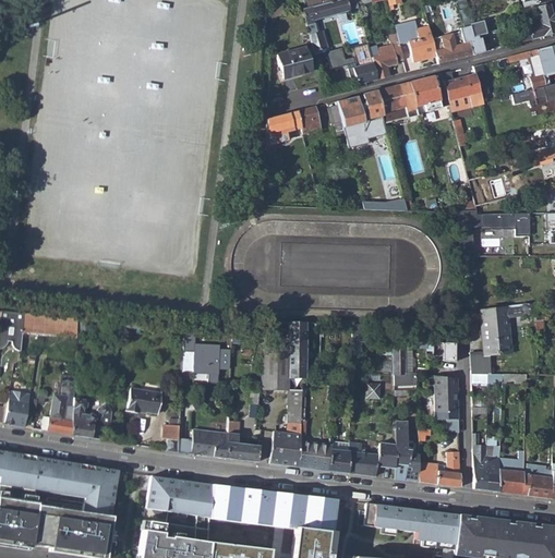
[(333,0),(305,8),(315,45),(328,41),(327,38),(326,38),(322,25),(321,25),(318,26),(316,21),(320,20),(318,17),(351,9),(352,12),(356,13),(364,11),(362,2),(361,1),(360,0),(333,0)]
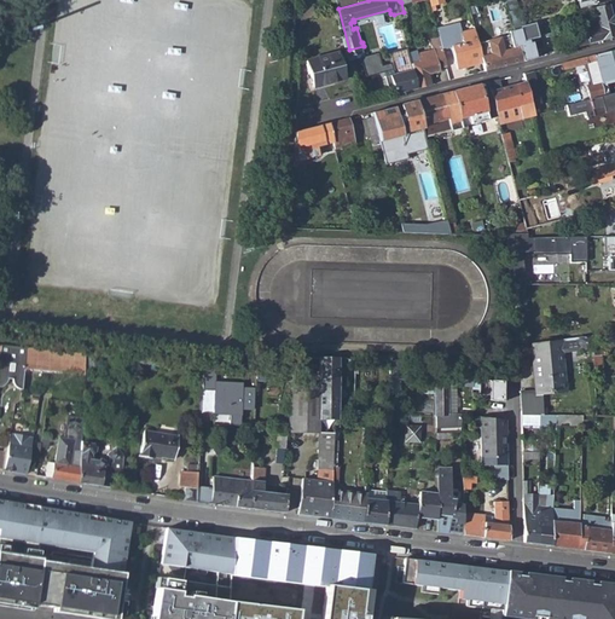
[(614,17),(611,5),(596,9),(601,28),(604,41),(614,39),(614,17)]
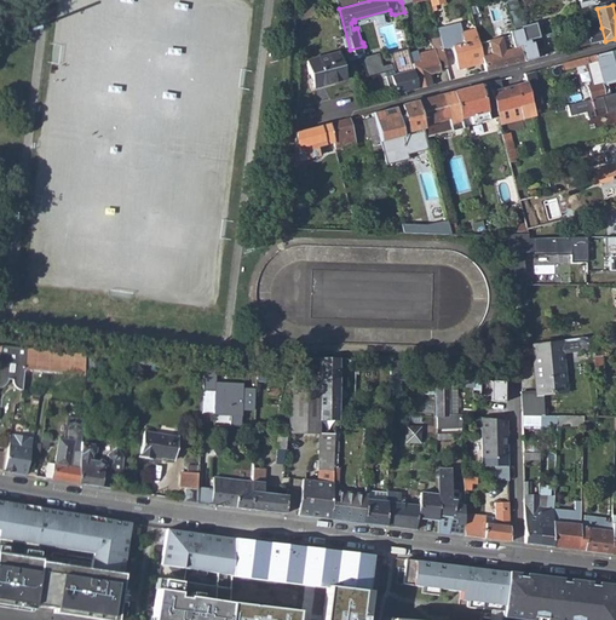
[(553,21),(524,28),(528,40),(533,39),(556,33),(553,21)]
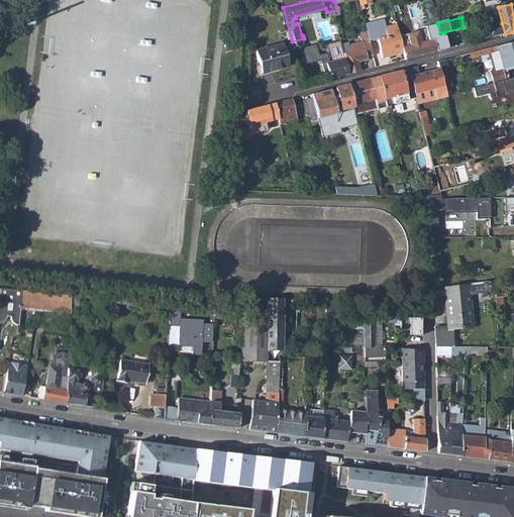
[(381,38),(380,38),(381,41),(385,58),(407,53),(403,36),(400,23),(389,26),(391,35),(381,38)]
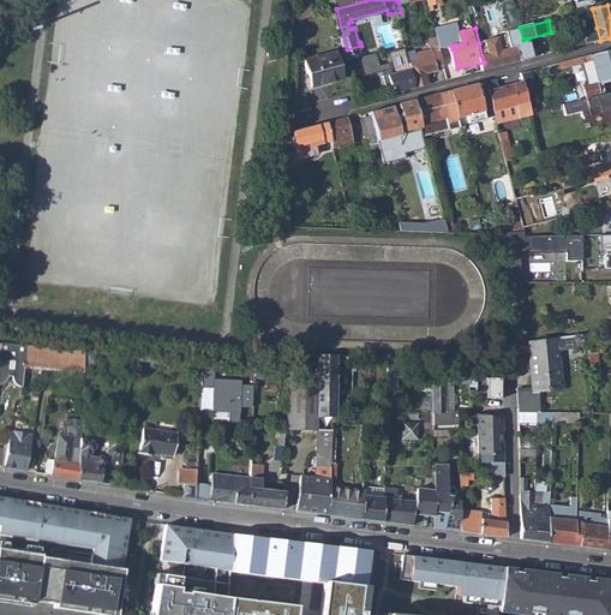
[(509,35),(479,43),(484,63),(485,70),(521,61),(517,46),(525,45),(523,40),(520,28),(508,30),(509,35)]
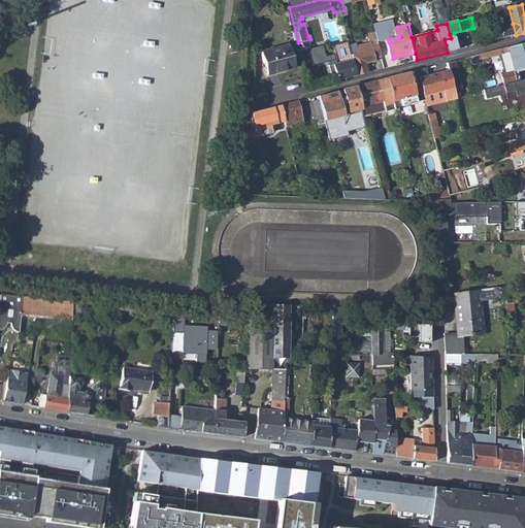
[(513,24),(501,27),(502,30),(504,38),(516,35),(513,24)]
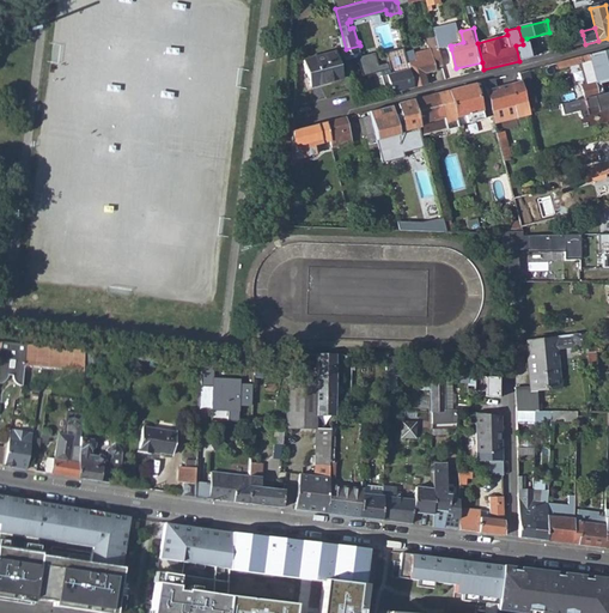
[(449,35),(439,37),(443,52),(451,49),(450,46),(451,46),(463,42),(461,31),(449,35)]
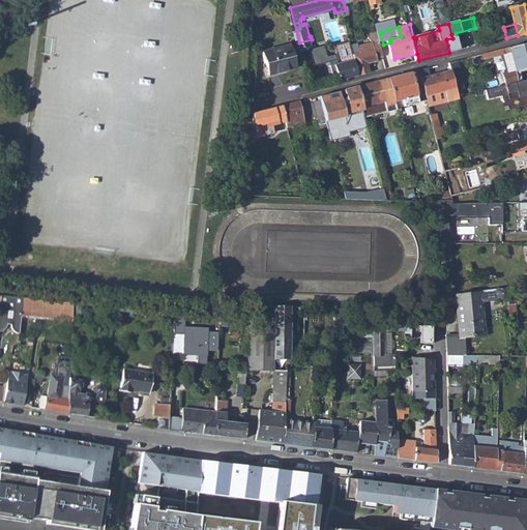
[(504,30),(496,32),(497,36),(498,40),(506,38),(504,30)]
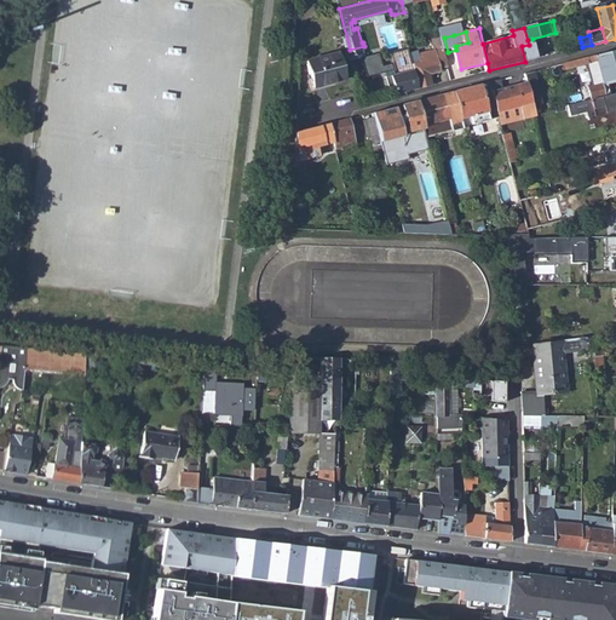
[(421,50),(414,52),(422,87),(435,85),(432,75),(435,72),(444,69),(444,68),(452,65),(448,52),(444,38),(444,36),(438,38),(441,49),(422,53),(421,50)]
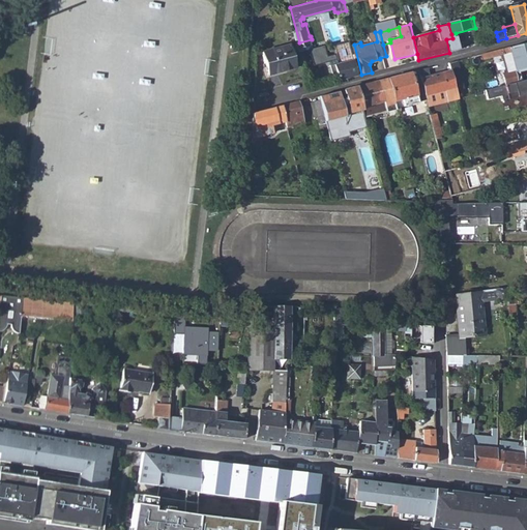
[(457,37),(452,38),(456,51),(462,50),(459,36),(457,37)]
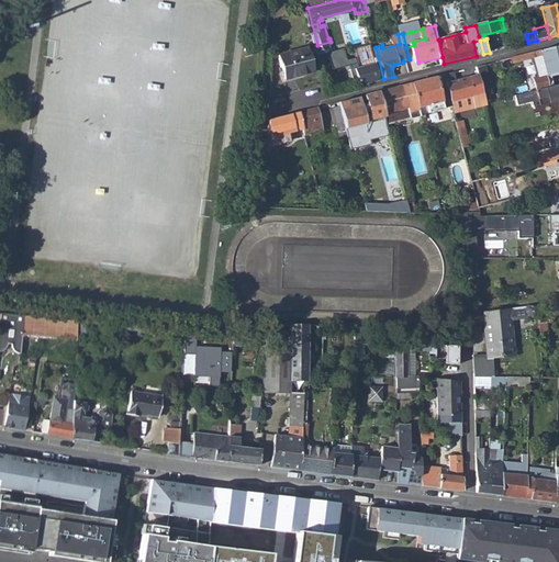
[(375,43),(357,46),(361,66),(357,67),(362,85),(383,79),(376,47),(375,43)]
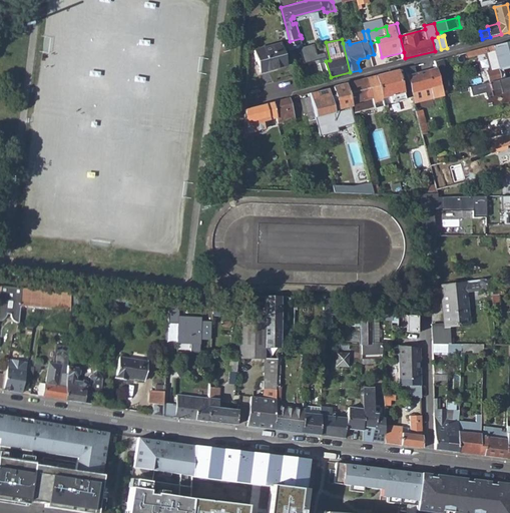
[(284,42),(257,49),(263,70),(289,63),(284,42)]
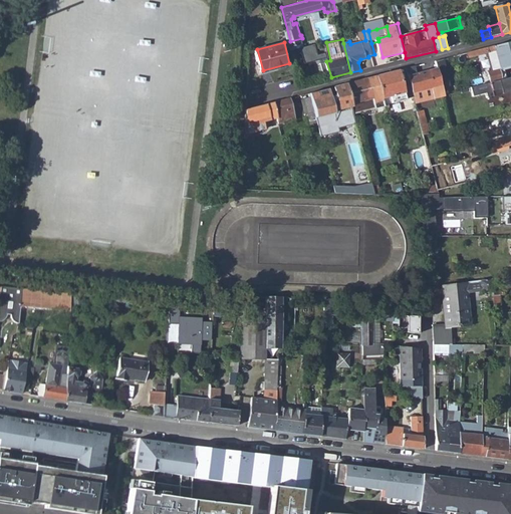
[(510,42),(470,52),(471,56),(493,51),(498,50),(503,68),(503,70),(510,67),(510,42)]
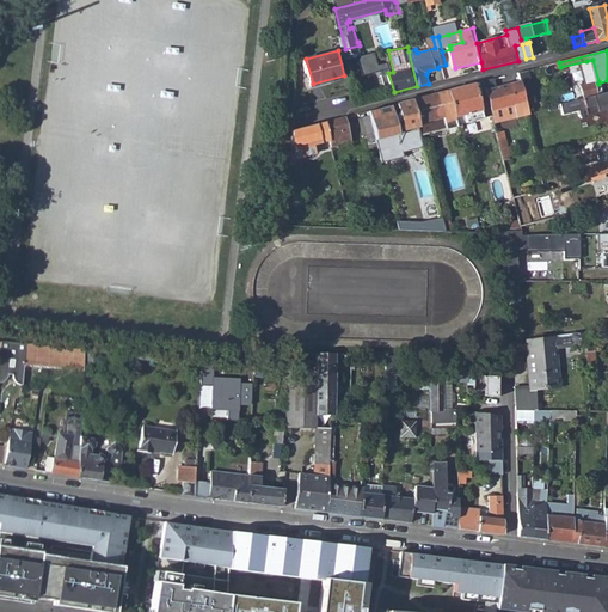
[(593,60),(587,61),(589,71),(587,72),(590,83),(595,83),(599,81),(593,60)]
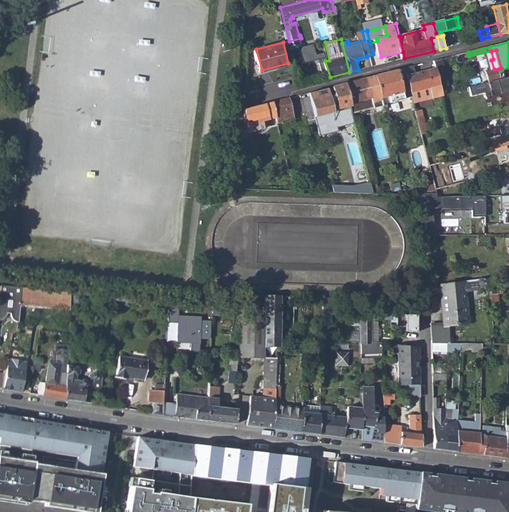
[(444,58),(436,60),(438,67),(442,84),(443,85),(450,83),(444,58)]
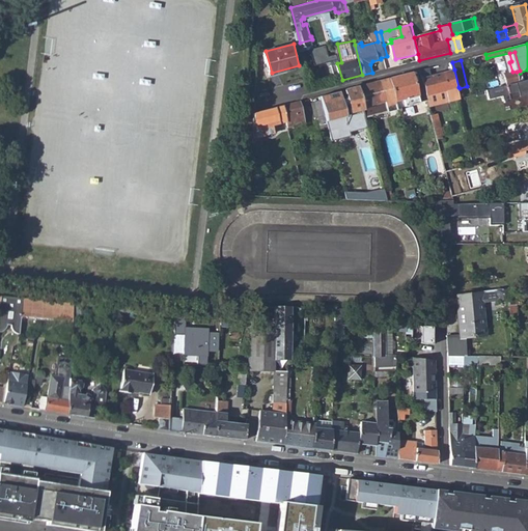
[(432,67),(422,70),(426,85),(428,94),(459,87),(454,70),(433,75),(432,67)]
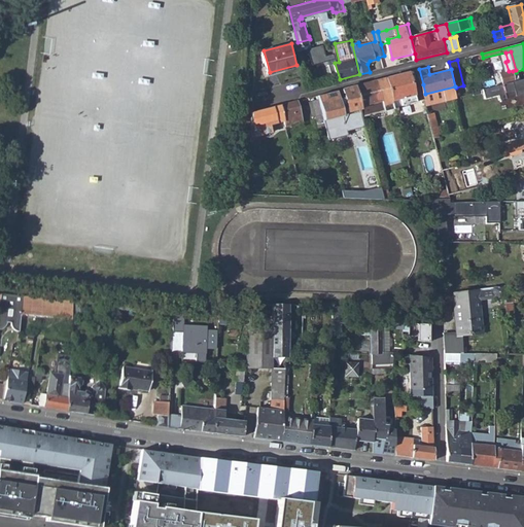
[(402,90),(393,92),(397,106),(418,101),(414,86),(410,71),(398,74),(402,90)]
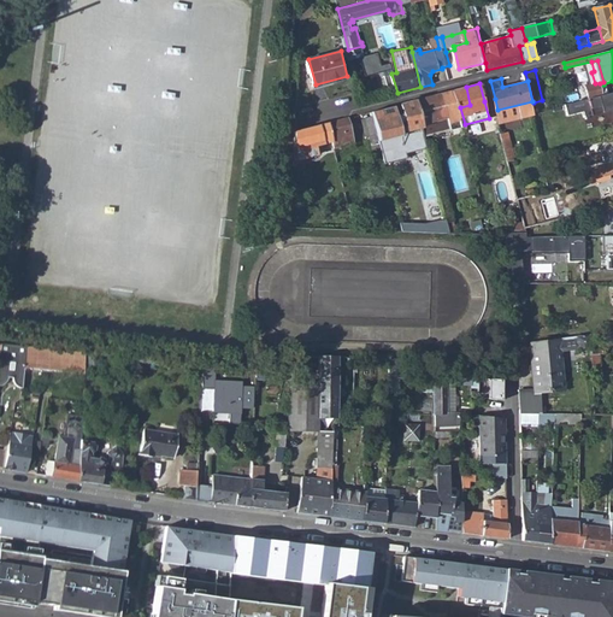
[(595,83),(587,86),(590,100),(605,97),(600,83),(595,83)]
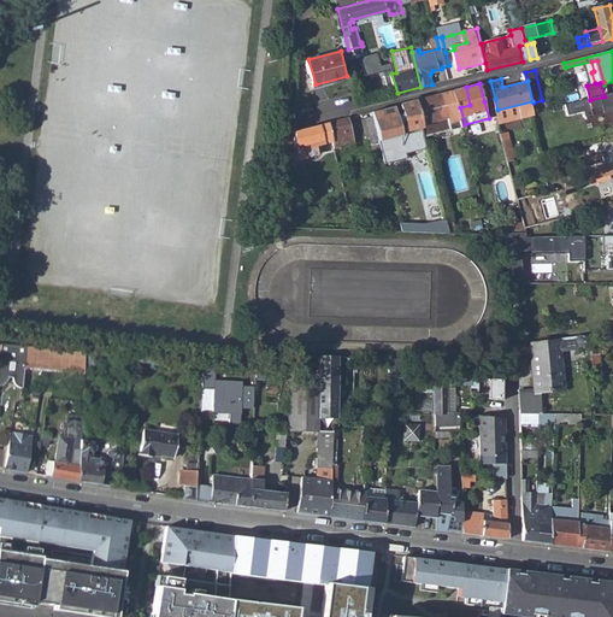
[(466,87),(455,90),(460,107),(470,105),(466,87)]
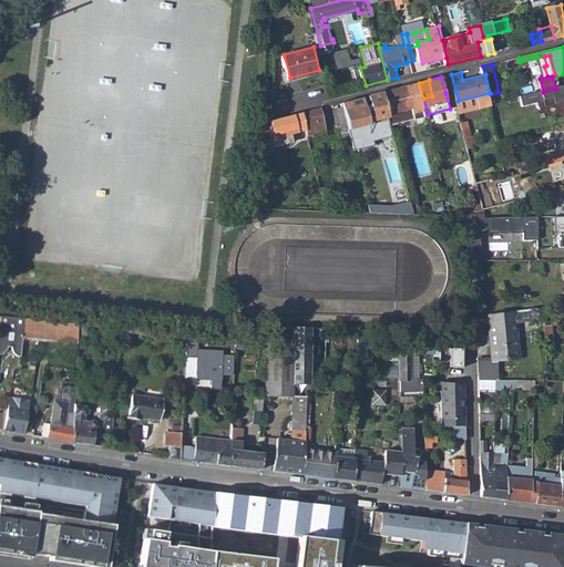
[(408,85),(385,91),(391,113),(396,112),(414,107),(418,120),(428,116),(428,114),(423,99),(419,83),(408,85)]
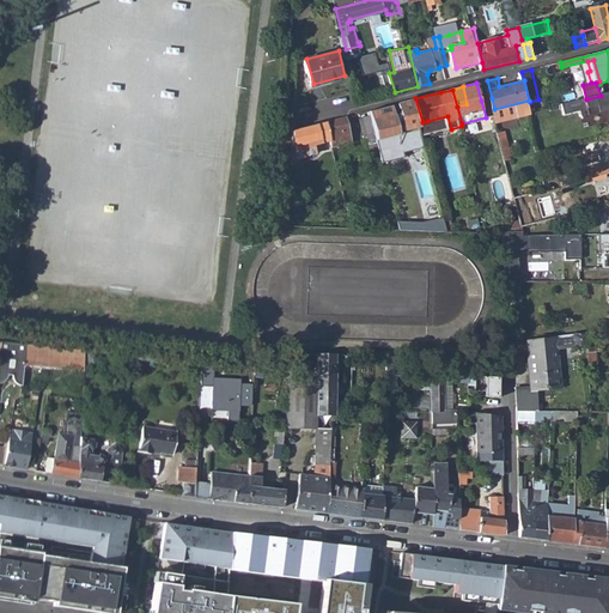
[(586,99),(565,104),(567,115),(583,111),(584,117),(608,111),(608,93),(601,96),(586,99)]
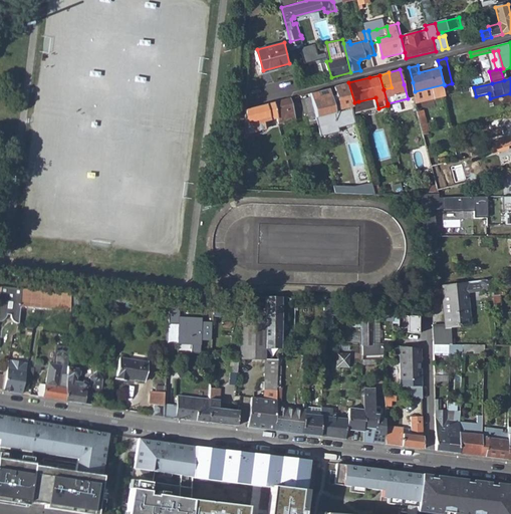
[(348,82),(335,85),(341,107),(353,104),(353,102),(348,82)]
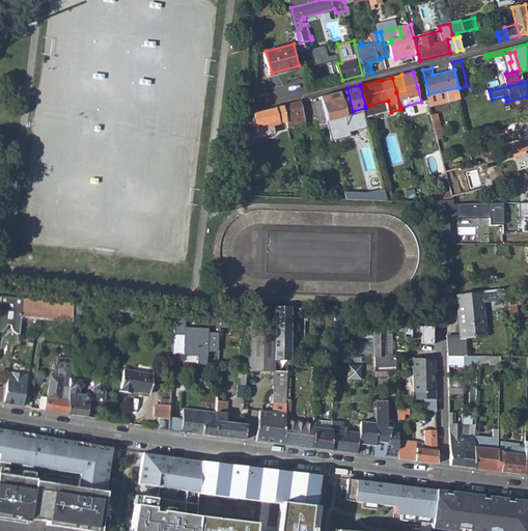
[(426,85),(417,87),(421,102),(429,100),(428,94),(426,85)]
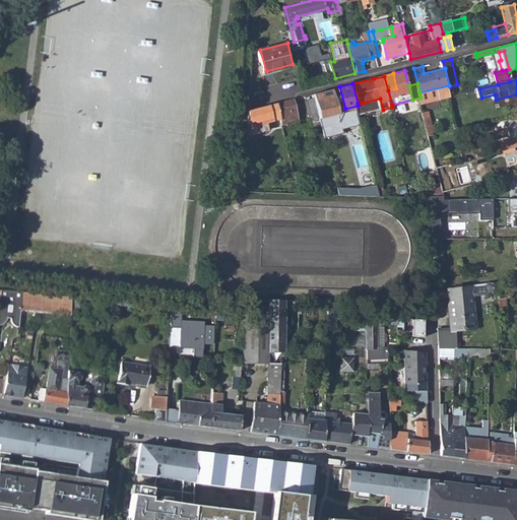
[(449,85),(419,92),(421,98),(423,104),(452,96),(450,86),(449,85)]
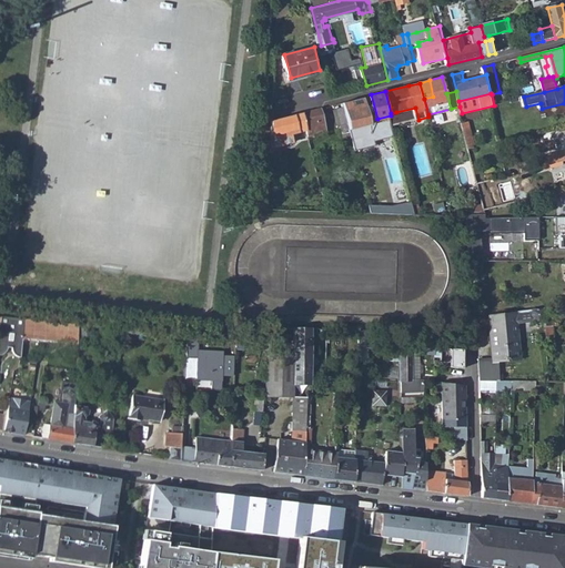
[(363,97),(345,101),(350,119),(367,114),(363,97)]
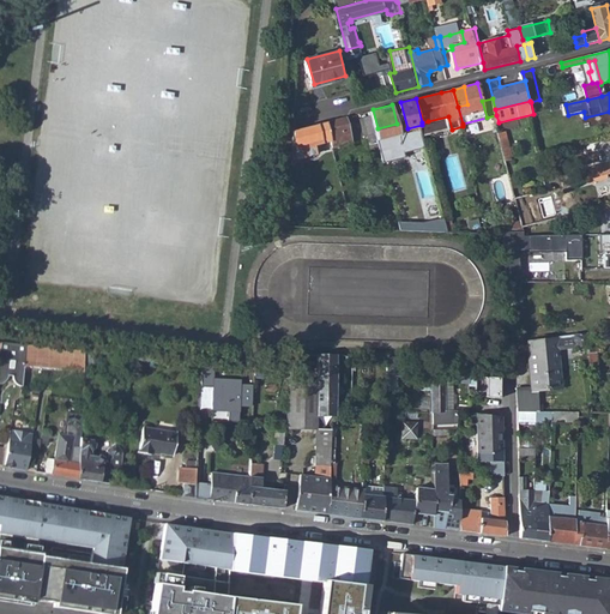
[(325,121),(296,128),(295,158),(319,152),(316,143),(328,140),(328,146),(356,139),(349,115),(325,121)]
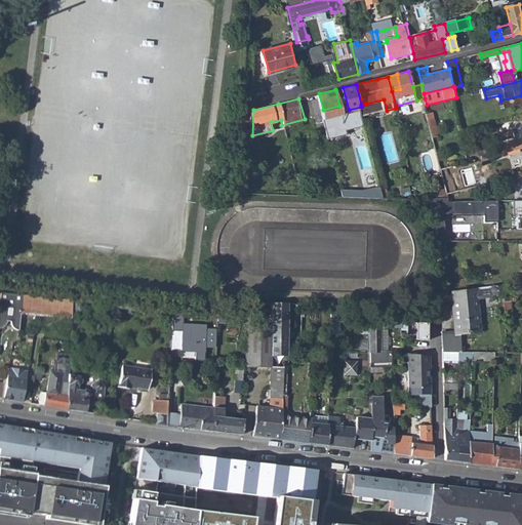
[(435,112),(429,114),(434,134),(439,133),(440,133),(435,112)]
